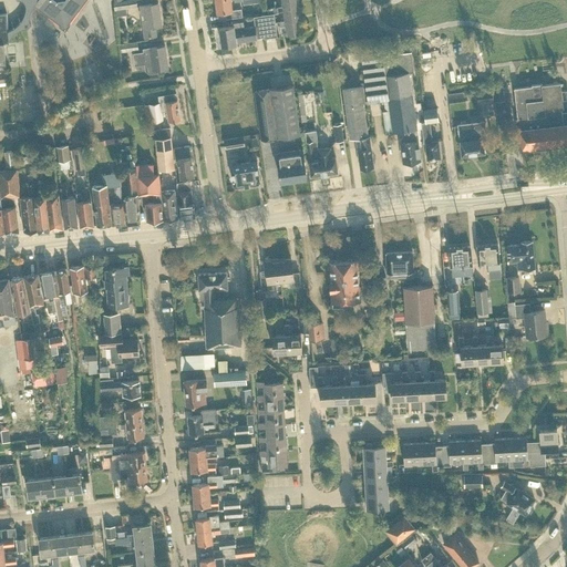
[(21,0),(22,0),(23,1),(24,2),(26,3),(26,6),(26,9),(26,12),(23,17),(21,20),(19,23),(14,27),(11,29),(8,31),(9,41),(11,38),(11,37),(13,34),(16,32),(18,30),(22,29),(26,28),(28,29),(27,28),(30,24),(29,23),(29,20),(29,18),(30,14),(31,11),(33,8),(34,6),(60,24),(59,26),(65,31),(70,24),(69,23),(85,0),(21,0)]
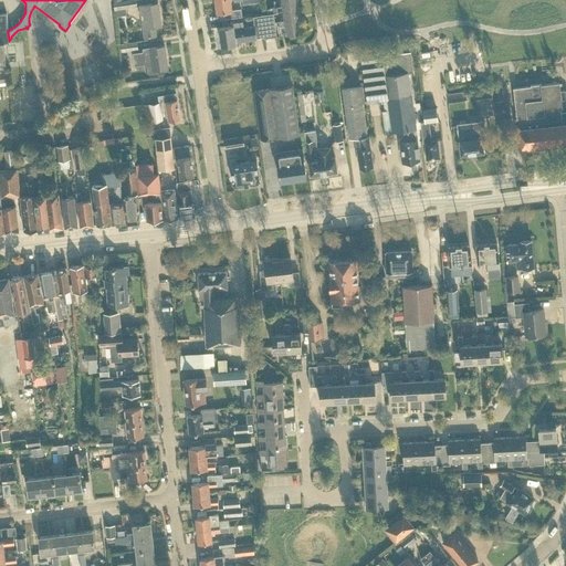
[(137,7),(135,0),(119,0),(113,1),(114,10),(137,7)]
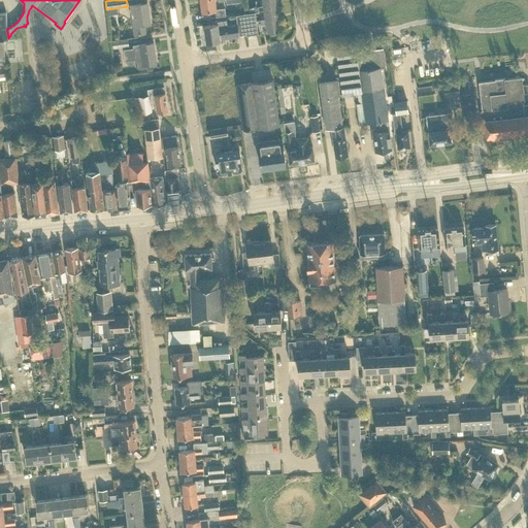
[(242,0),(200,0),(202,11),(209,10),(210,18),(226,15),(224,7),(217,8),(215,0),(218,0),(218,1),(226,0),(226,3),(243,1),(242,0)]
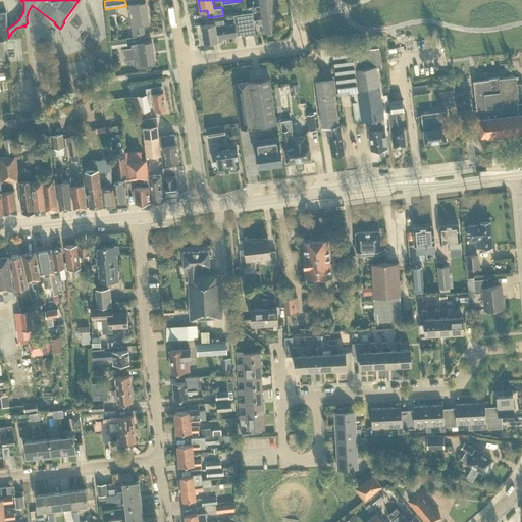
[(143,24),(149,23),(146,2),(128,5),(129,13),(132,13),(133,17),(131,18),(133,34),(144,33),(143,24)]
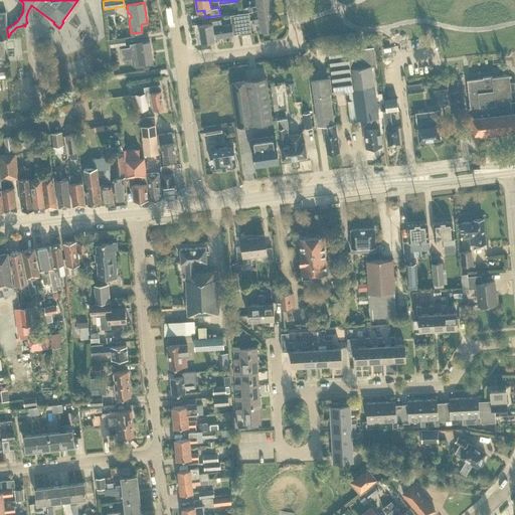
[(259,18),(274,16),(272,3),(256,5),(251,6),(252,10),(258,9),(259,18)]
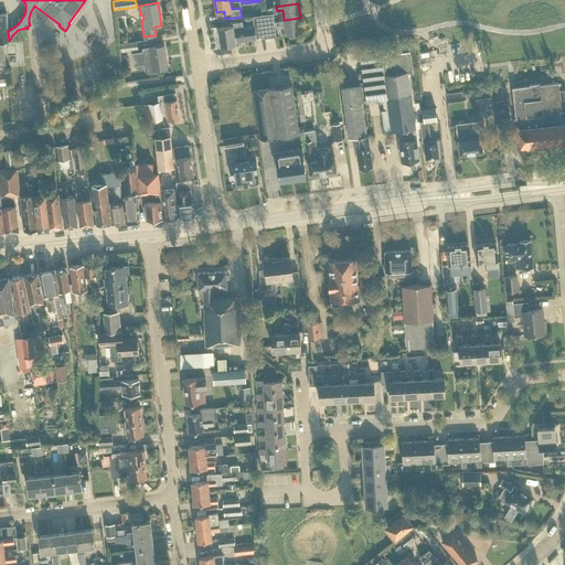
[(263,36),(273,35),(275,35),(272,12),(253,16),(255,25),(243,28),(242,21),(232,23),(232,25),(219,28),(221,45),(235,43),(235,41),(256,39),(256,38),(263,36)]
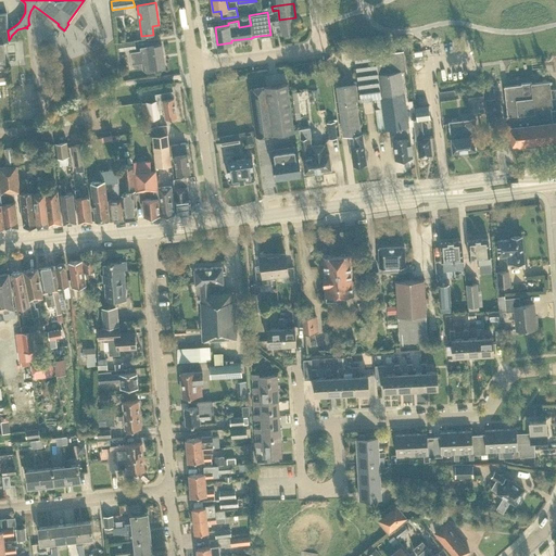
[(0,63),(5,63),(3,42),(9,42),(9,40),(8,30),(7,13),(0,13),(0,63)]
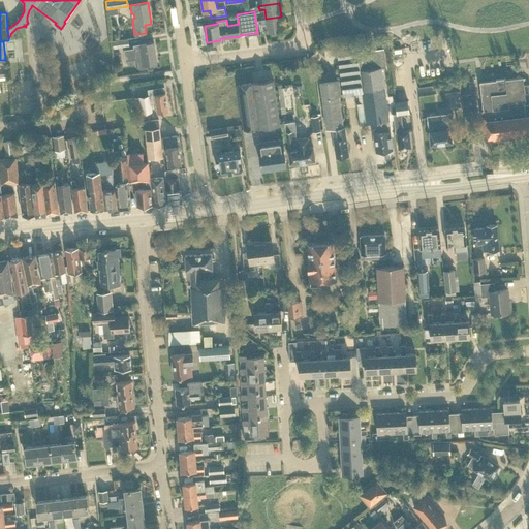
[(268,33),(283,31),(281,17),(266,19),(260,20),(261,24),(267,24),(267,27),(268,33)]
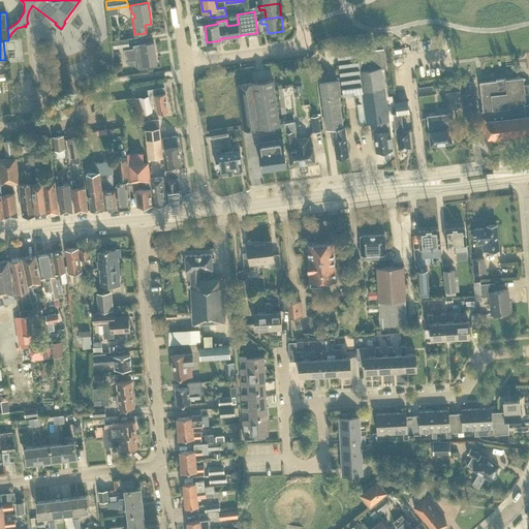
[(129,47),(128,39),(112,41),(113,49),(129,47)]
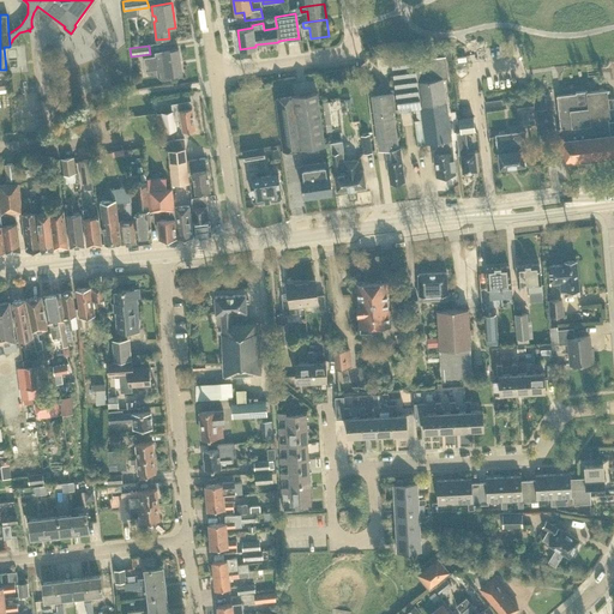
[(170,76),(181,73),(178,49),(155,53),(156,56),(144,58),(146,70),(157,68),(158,76),(162,79),(170,78),(170,76)]
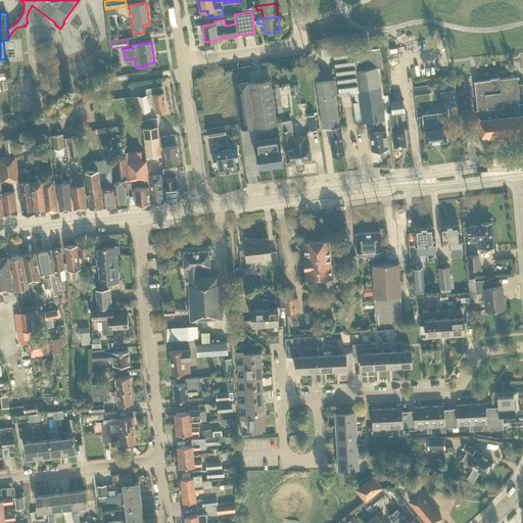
[(377,66),(381,65),(378,47),(334,53),(339,94),(359,91),(360,101),(354,102),(358,123),(371,121),(372,131),(370,131),(372,149),(387,148),(386,143),(387,142),(386,135),(385,136),(384,129),(383,120),(384,119),(377,66)]
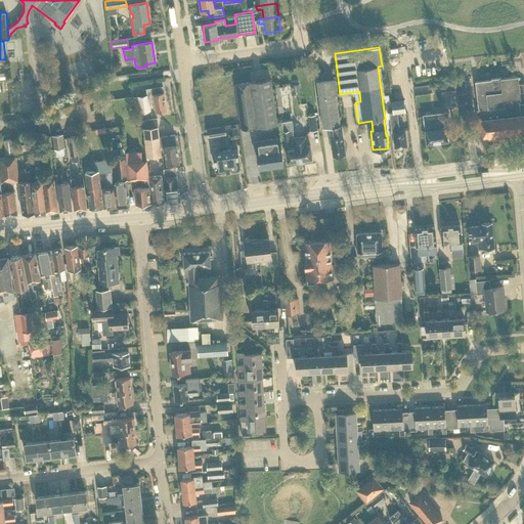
[(523,102),(520,103),(519,103),(519,99),(521,99),(518,76),(500,78),(500,77),(491,78),(491,79),(475,81),(477,98),(478,98),(479,108),(478,108),(482,137),(523,132),(523,102)]
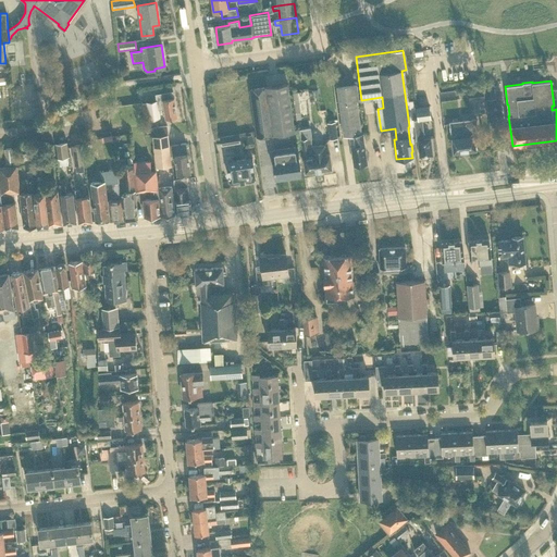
[(257,136),(295,132),(288,84),(250,88),(257,136)]
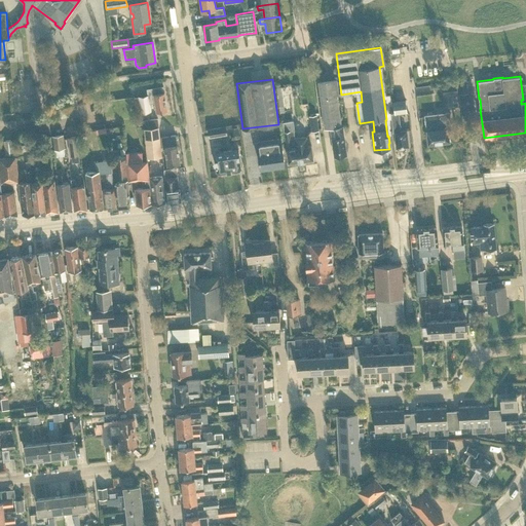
[(341,125),(337,95),(339,95),(337,79),(318,81),(325,127),(333,126),(334,137),(332,137),(334,156),(346,154),(342,125),(341,125)]
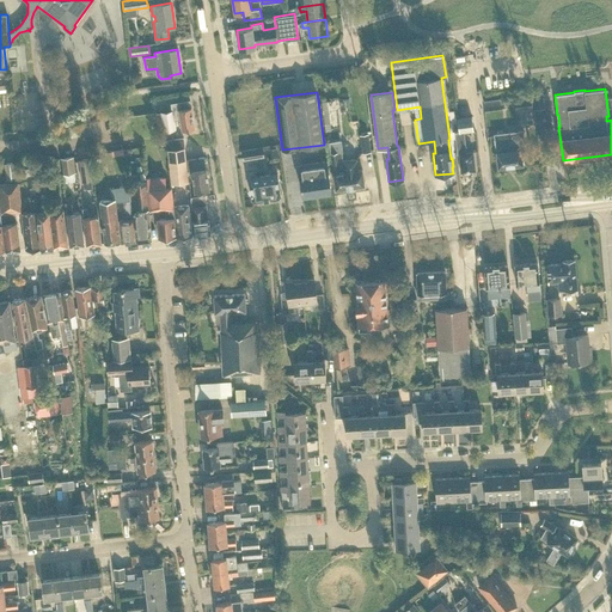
[(533,110),(531,93),(513,96),(515,112),(533,110)]
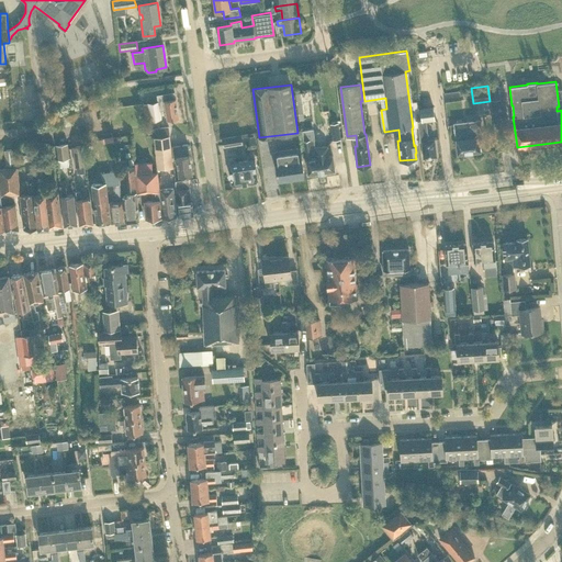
[(167,120),(179,117),(175,91),(156,94),(157,101),(147,102),(149,120),(161,119),(160,110),(166,110),(167,120)]
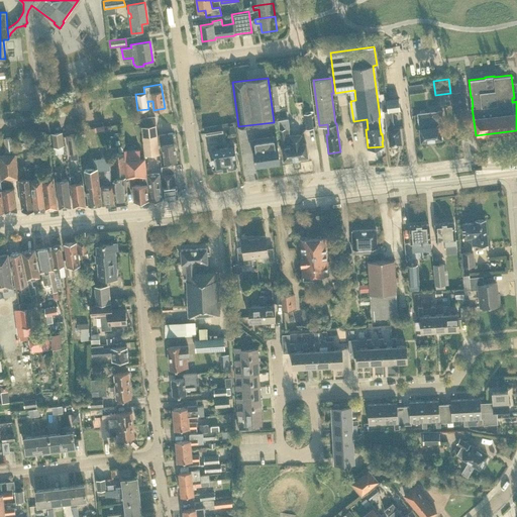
[(392,110),(400,110),(399,99),(387,100),(388,111),(384,111),(386,129),(388,129),(389,145),(401,143),(400,127),(394,128),(392,110)]
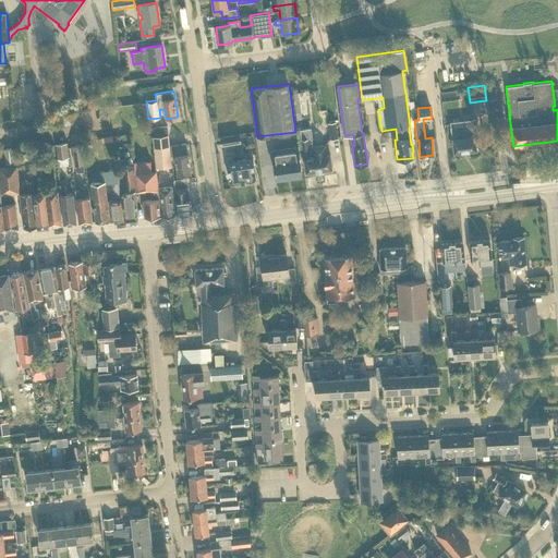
[(475,135),(474,134),(478,133),(476,119),(450,121),(451,132),(452,132),(455,153),(477,150),(475,135)]
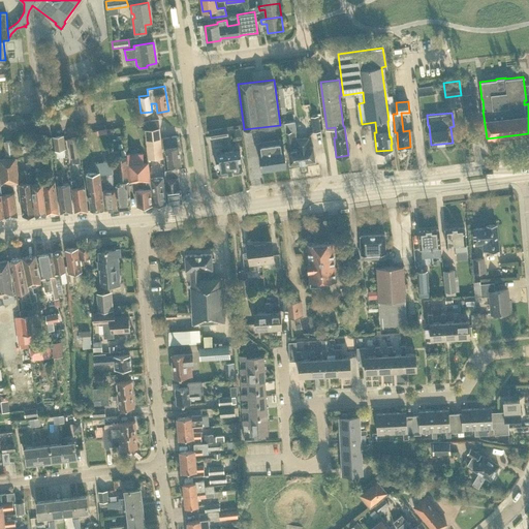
[(320,130),(318,115),(311,116),(313,131),(320,130)]
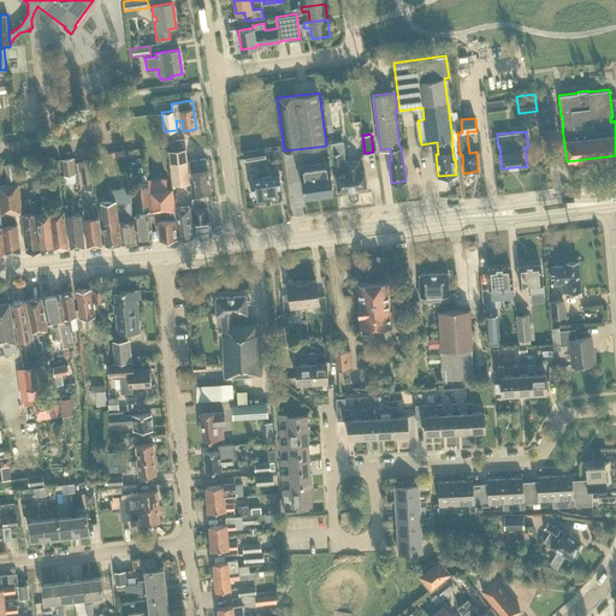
[(170,150),(172,184),(189,183),(185,148),(184,140),(170,141),(170,150)]
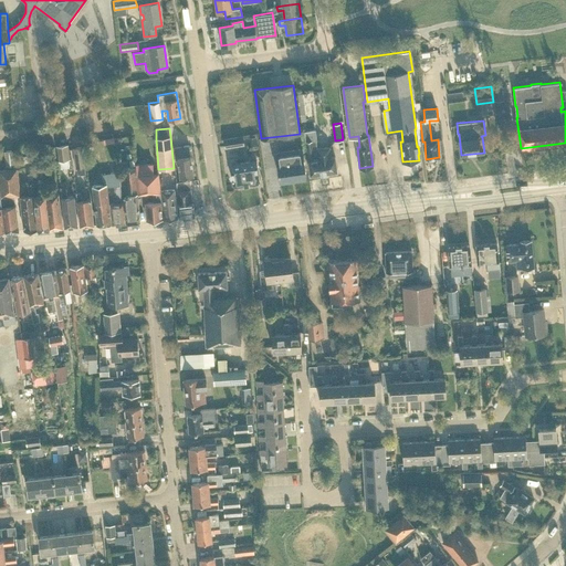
[(316,148),(315,140),(317,140),(315,129),(304,132),(311,175),(337,171),(335,156),(331,157),(329,147),(316,148)]
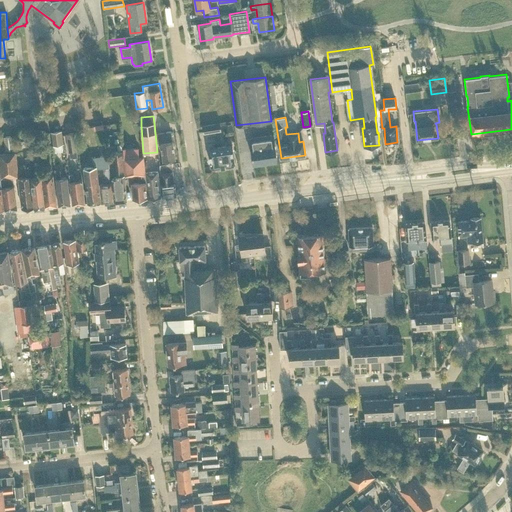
[(221,131),(220,122),(202,125),(203,134),(221,131)]
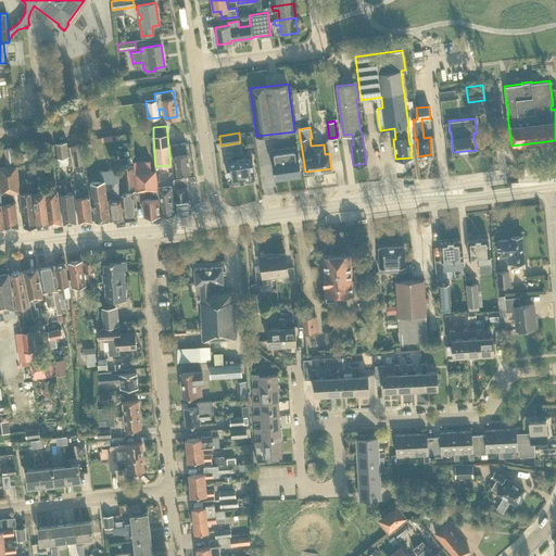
[(68,156),(67,141),(54,143),(57,158),(68,156)]
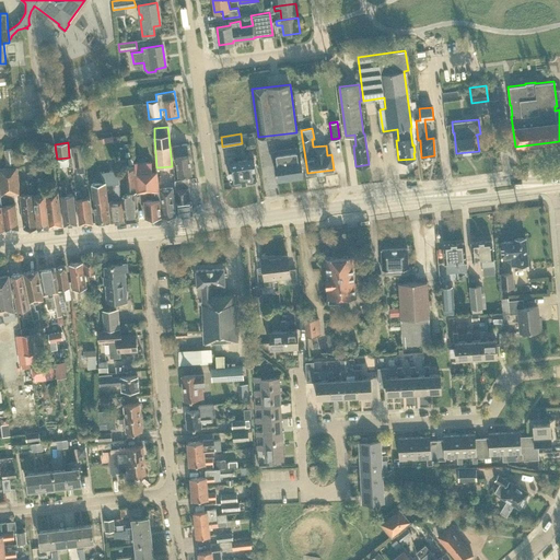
[(53,143),(43,144),(44,156),(54,155),(53,143)]
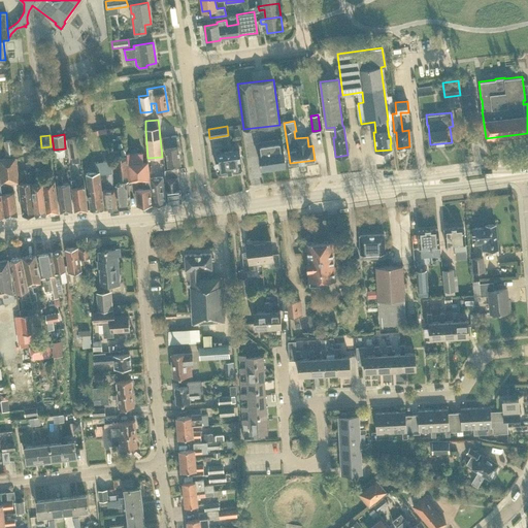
[(168,165),(174,164),(180,163),(176,135),(161,137),(162,147),(166,146),(168,165)]
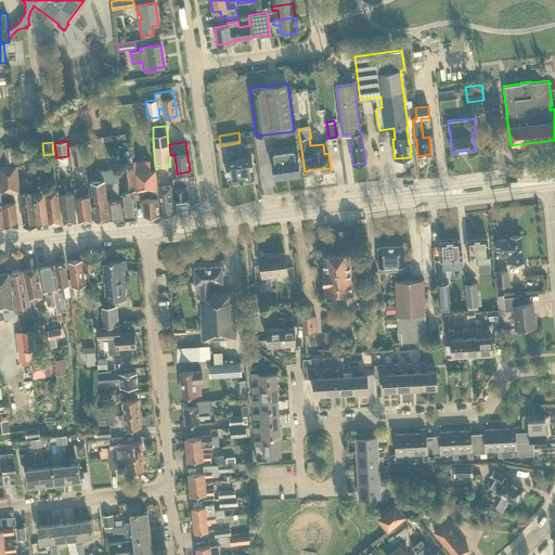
[(85,164),(81,143),(72,144),(74,165),(85,164)]
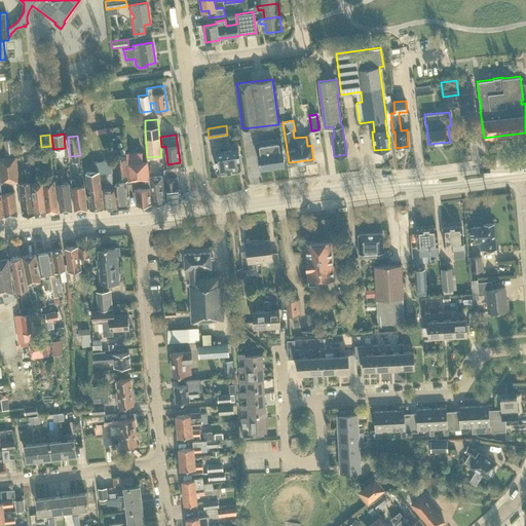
[(260,166),(285,163),(282,147),(280,140),(282,140),(280,137),(256,141),(256,144),(257,144),(259,152),(258,152),(260,166)]
